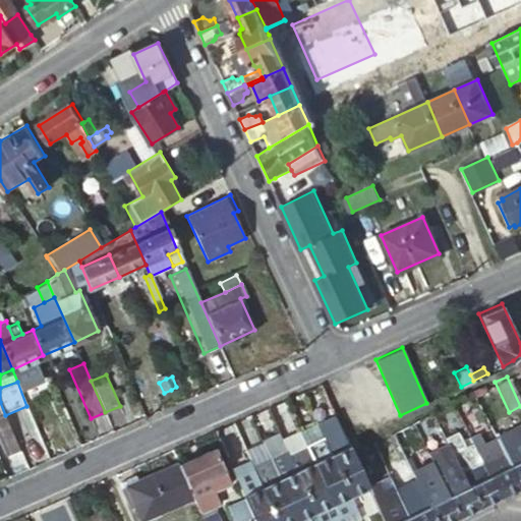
[(463,395),(464,397),(466,402),(476,397),(486,393),(484,388),(483,385),(463,395)]
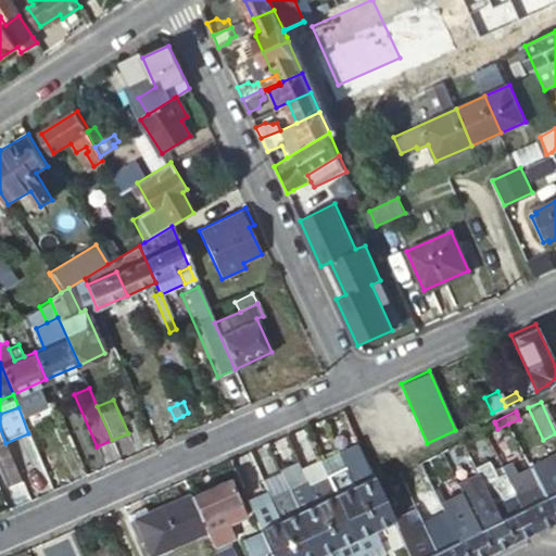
[(0,467),(8,484),(21,479),(7,445),(0,447),(0,467)]
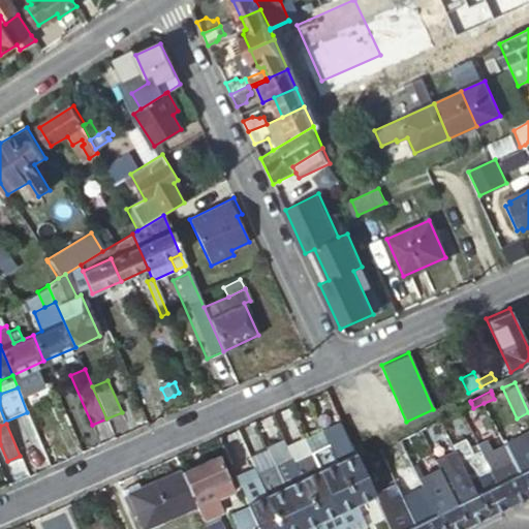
[(305,439),(294,444),(300,456),(304,454),(306,461),(313,458),(311,453),(329,444),(322,431),(305,439)]
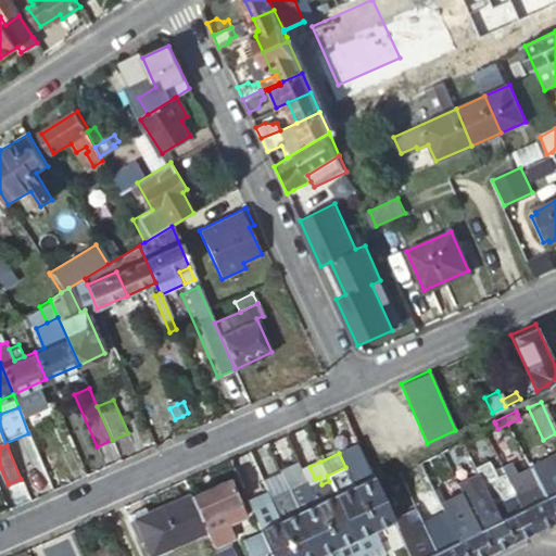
[(555,519),(555,454),(529,468),(555,521),(555,519)]
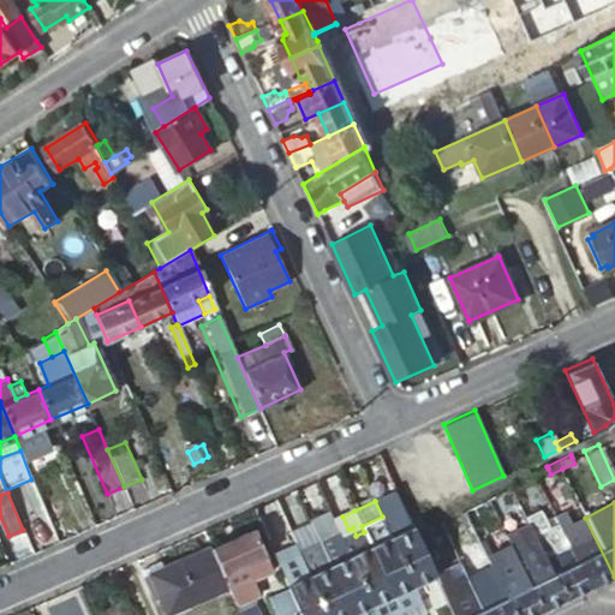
[(478,503),(463,511),(469,524),(484,517),(478,503)]
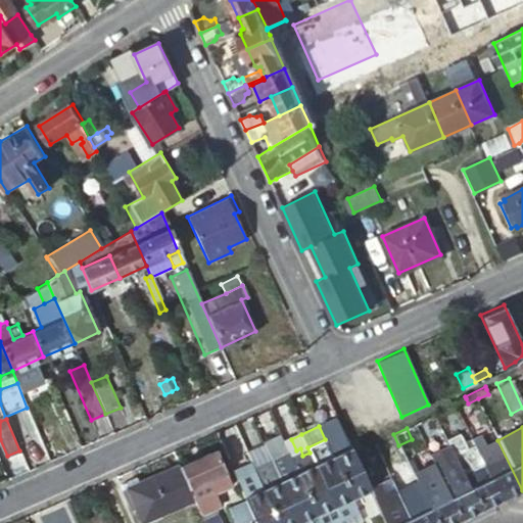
[(472,439),(501,501),(522,490),(497,440),(486,445),(481,435),(472,439)]
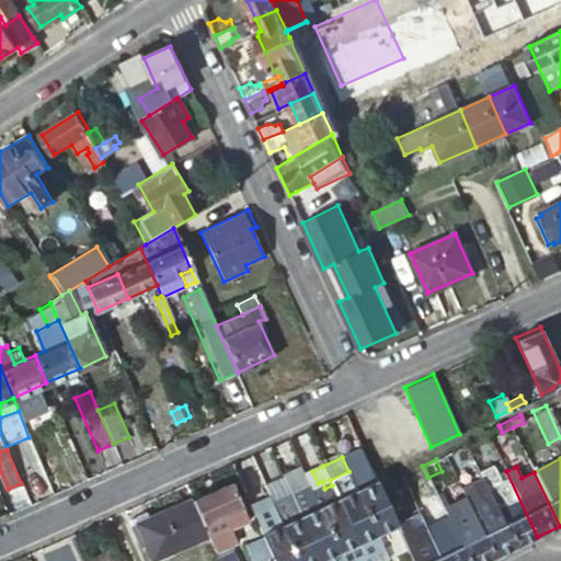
[(330,528),(345,522),(348,519),(332,485),(324,489),(322,481),(318,483),(312,471),(312,470),(306,473),(304,474),(308,483),(309,484),(313,493),(330,528)]
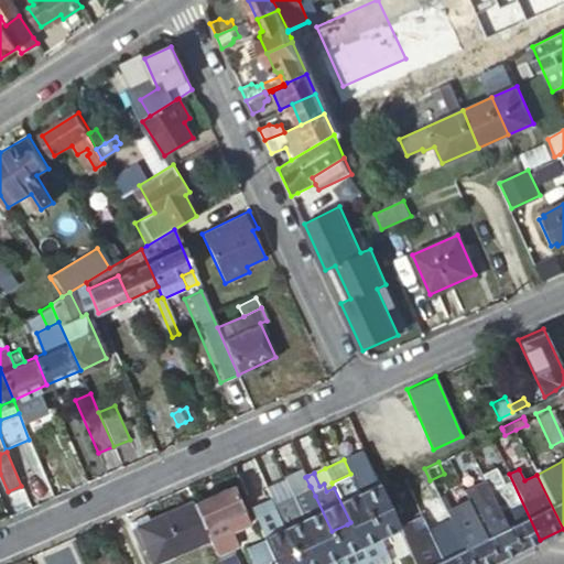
[(354,481),(359,491),(378,483),(373,473),(354,481)]
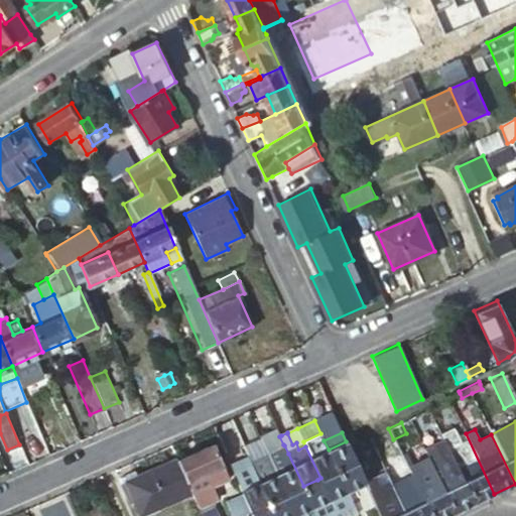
[(444,442),(473,504),(494,494),(466,433),(458,437),(456,432),(442,438),(444,442)]
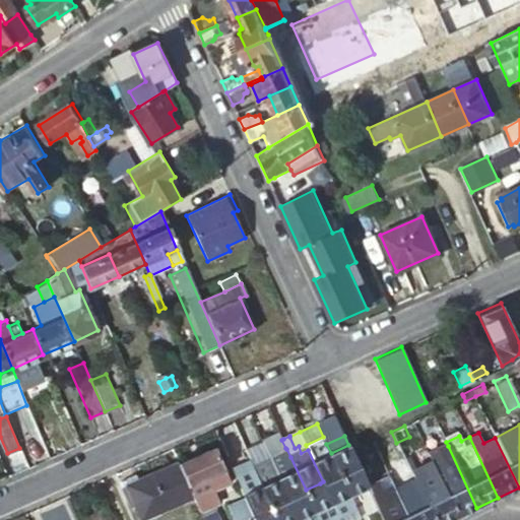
[(308,450),(323,481),(338,474),(340,473),(331,453),(326,444),(323,437),(306,445),(308,450)]
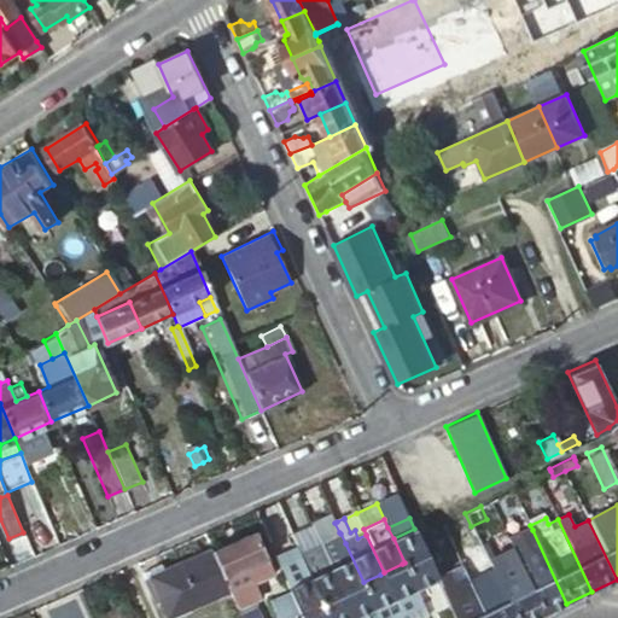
[(394,538),(404,563),(425,553),(418,537),(414,529),(394,538)]
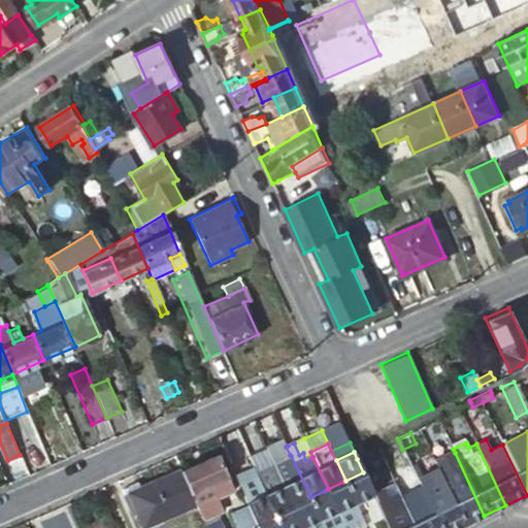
[(448,488),(465,525),(484,516),(455,453),(435,462),(448,488)]
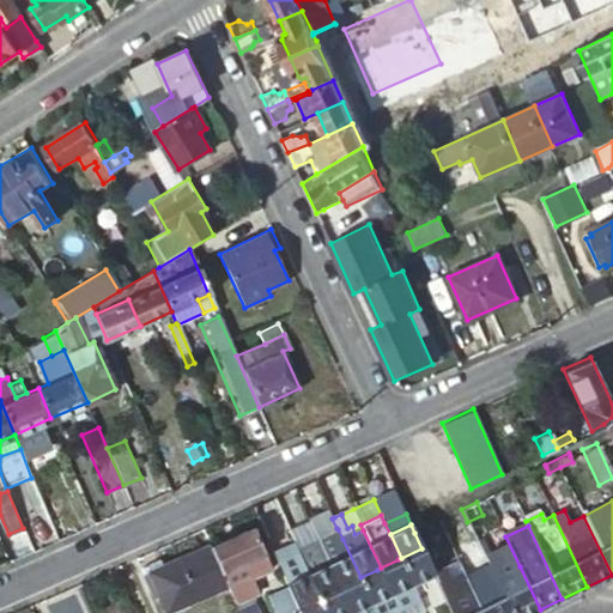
[(254,527),(212,546),(223,571),(249,560),(255,572),(256,575),(272,568),(254,527)]
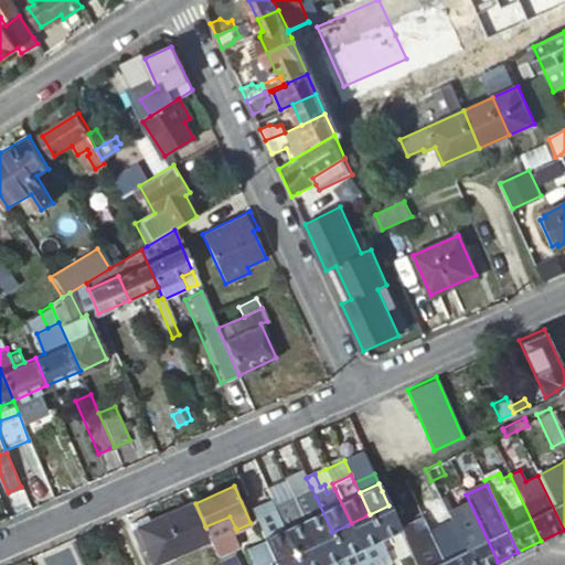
[(330,534),(332,532),(316,497),(311,488),(292,498),(296,505),(313,542),(330,534)]
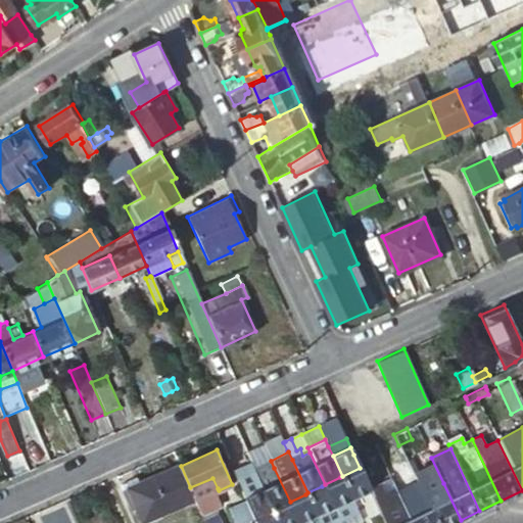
[(252,469),(262,489),(271,510),(287,503),(290,502),(274,468),(271,461),(252,469)]
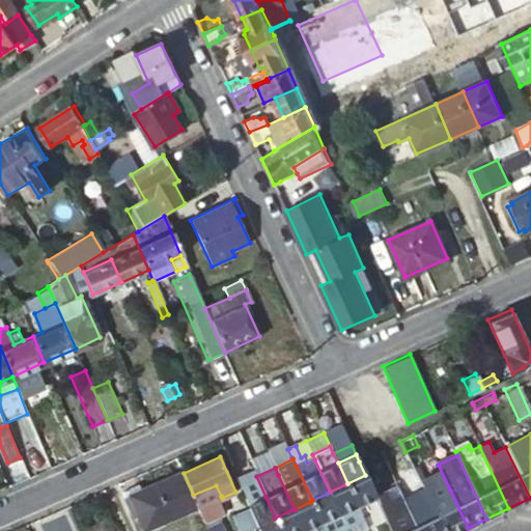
[(254,471),(236,480),(239,484),(256,476),(254,471)]
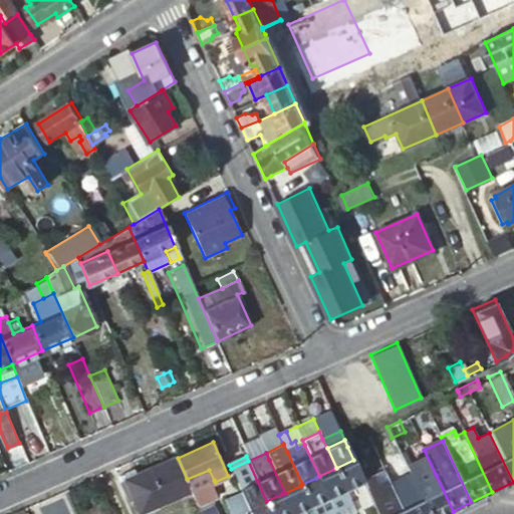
[(187,479),(178,458),(139,475),(126,480),(134,494),(141,512),(191,490),(187,479)]
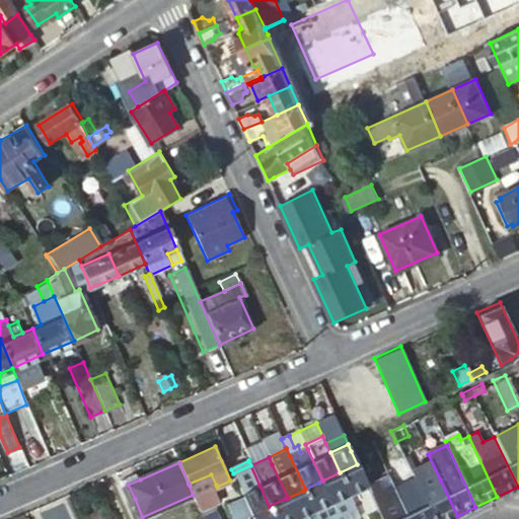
[(348,495),(366,486),(366,485),(357,464),(340,472),(338,473),(348,495)]
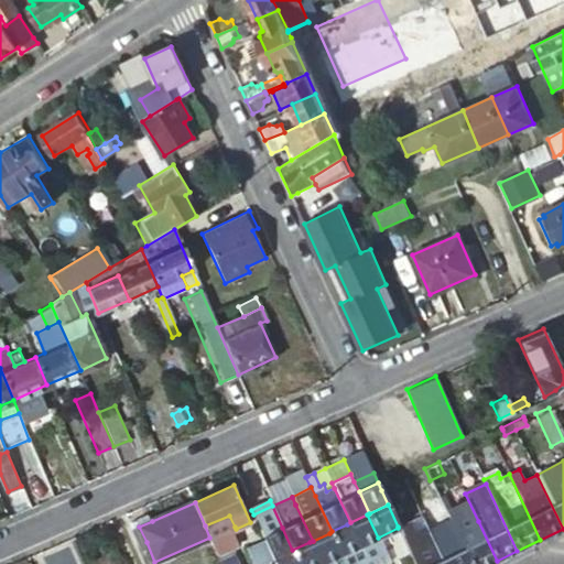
[(292,550),(282,528),(272,506),(253,514),(262,538),(271,560),(290,551),(292,550)]
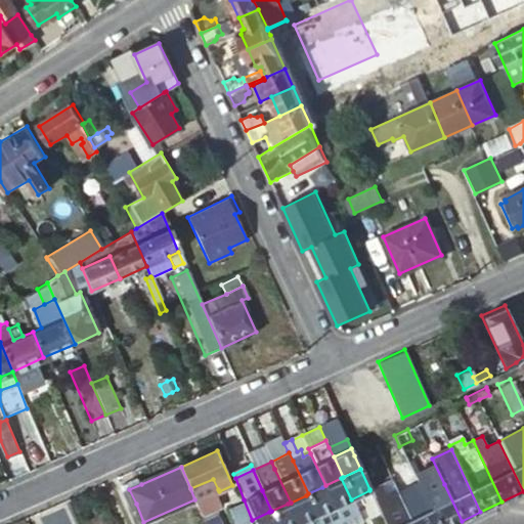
[(129,489),(141,484),(138,478),(122,485),(125,491),(129,489)]
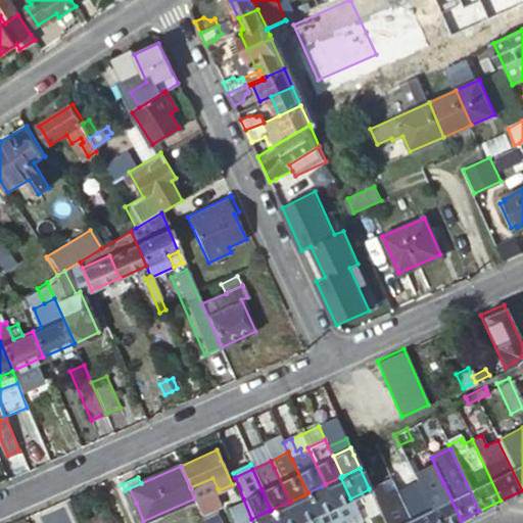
[(339,520),(357,512),(350,498),(340,477),(325,484),(322,486),(339,520)]
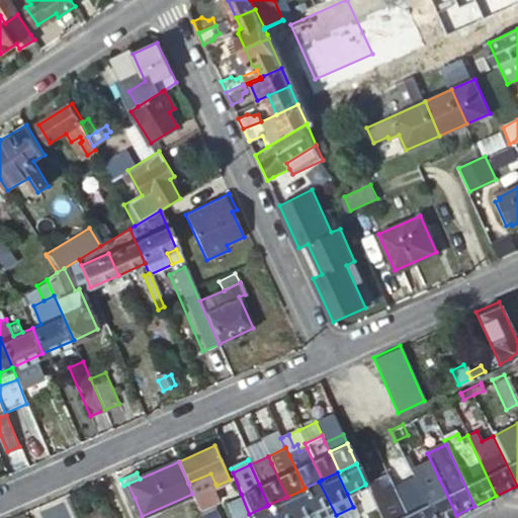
[(210,473),(188,483),(192,494),(216,484),(210,473)]
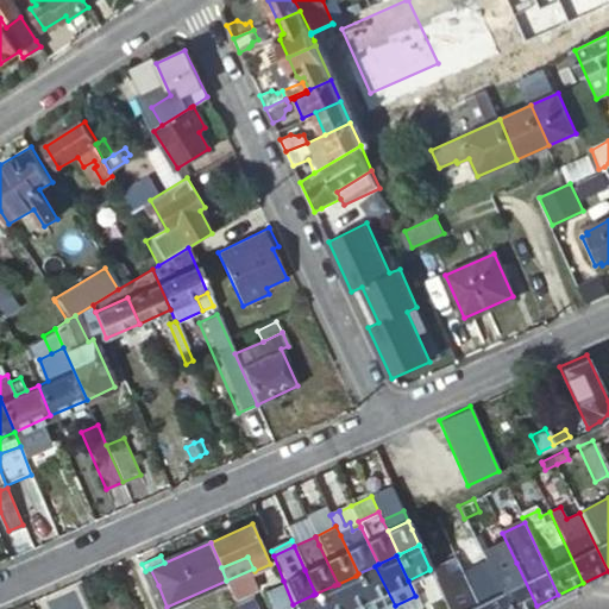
[(429,570),(447,608),(477,608),(458,566),(454,557),(429,569),(429,570)]
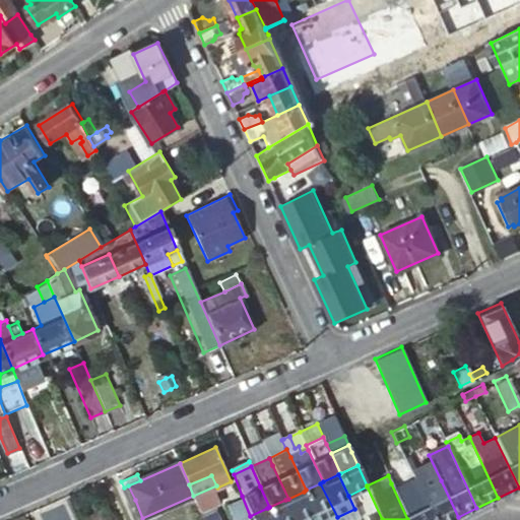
[(391,483),(407,519),(432,519),(418,492),(407,497),(399,480),(391,483)]
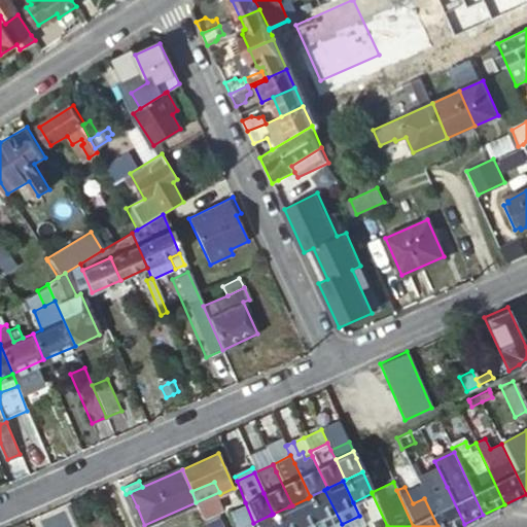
[(424,498),(437,526),(457,526),(464,524),(447,487),(424,498)]
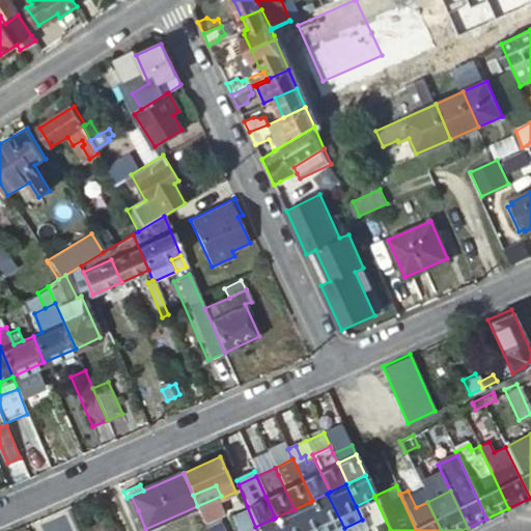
[(324,530),(337,530),(344,528),(327,494),(312,500),(310,502),(324,530)]
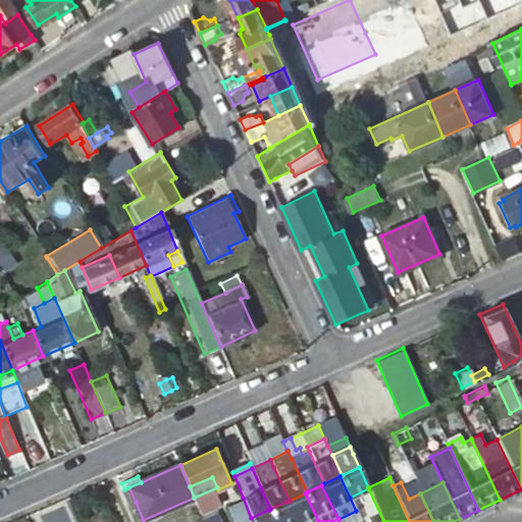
[(136,502),(128,487),(124,489),(131,504),(136,502)]
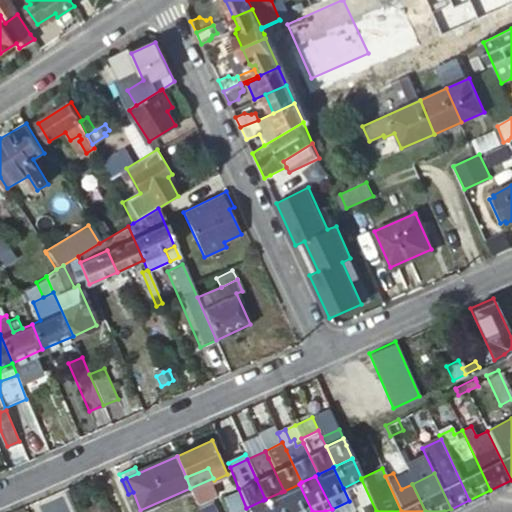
[(281,492),(290,511),(312,511),(299,484),(284,491),(281,492)]
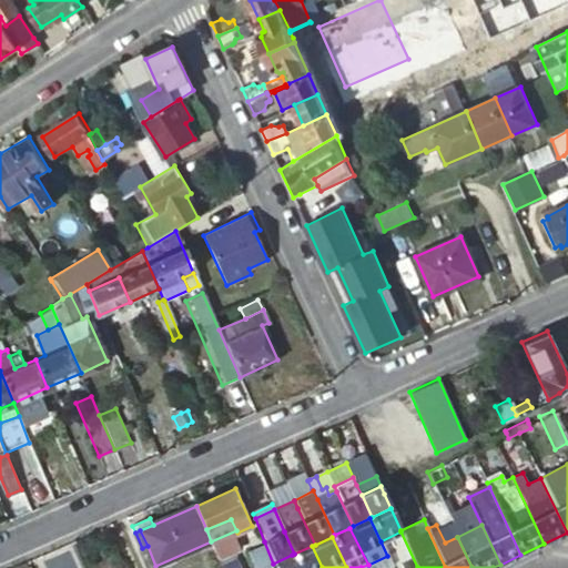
[(294,554),(292,555),(298,567),(322,567),(312,546),(294,554)]
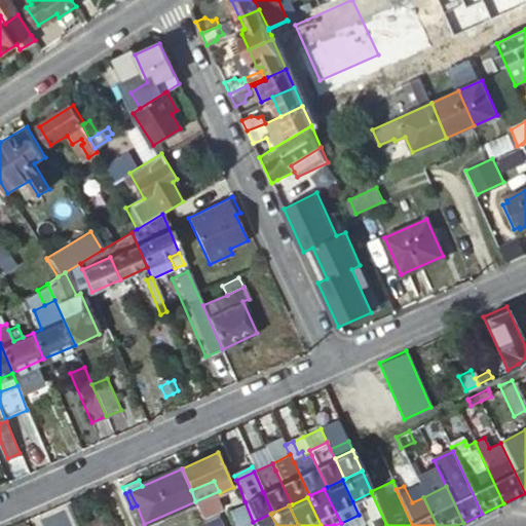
[(202,517),(203,521),(205,525),(223,525),(217,511),(202,517)]
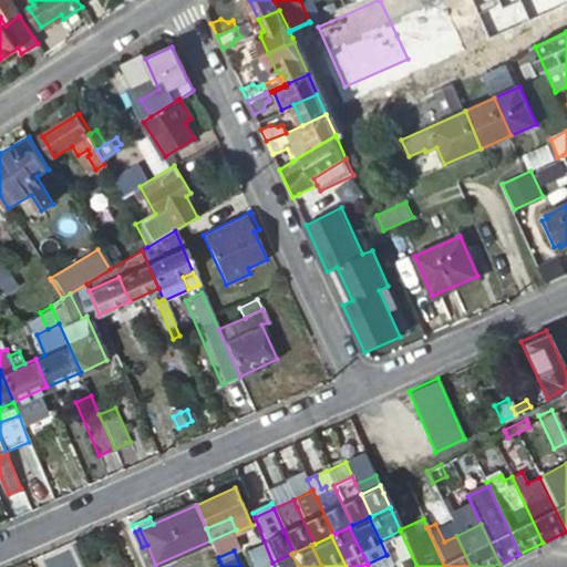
[(272,563),(275,566),(298,566),(291,554),(272,563)]
